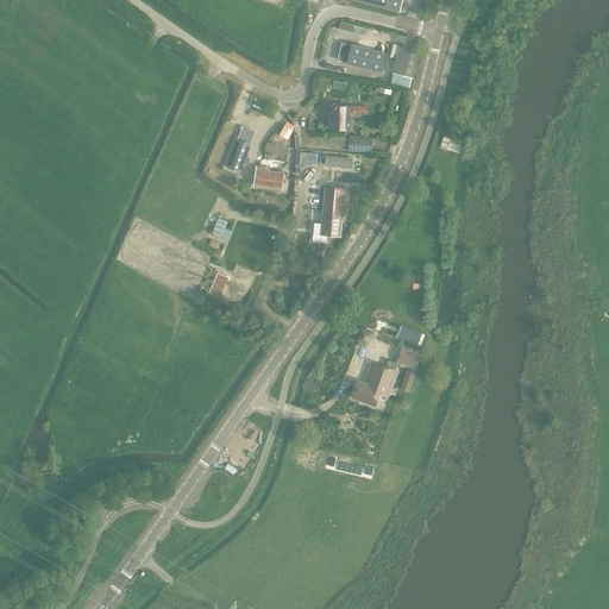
[(353,0),(400,12),(402,0),(353,0)]
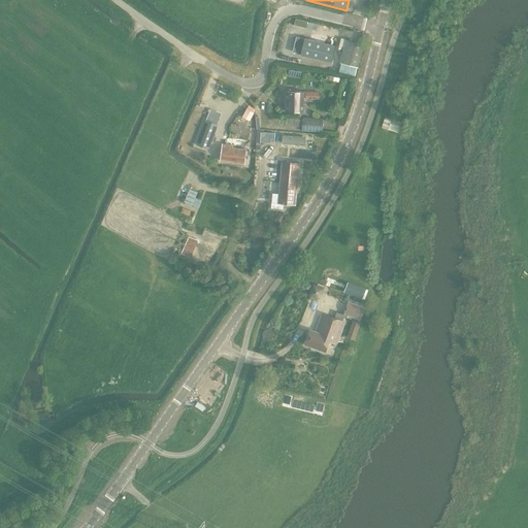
[(296,36),(293,53),(301,55),(304,38),(296,36)]
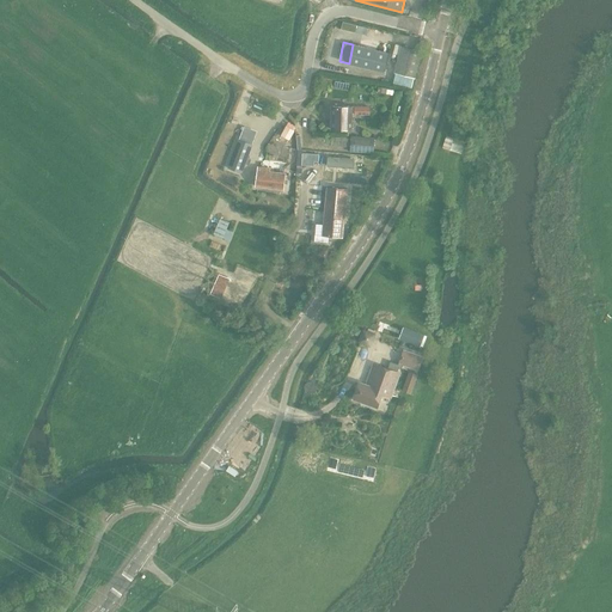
[(384,72),(389,54),(353,44),(349,63),(384,72)]
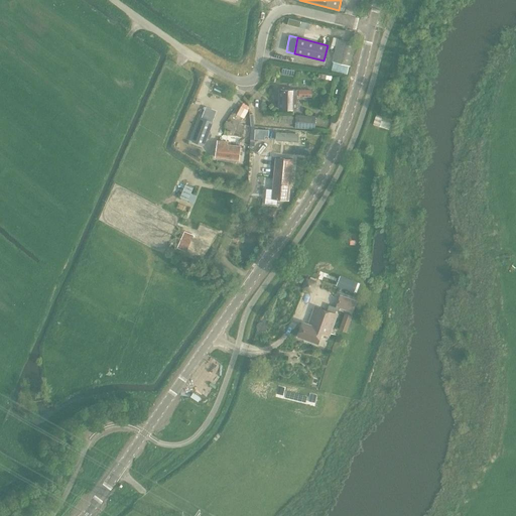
[(334,62),(332,71),(348,75),(350,67),(356,42),(350,41),(340,38),(334,62)]
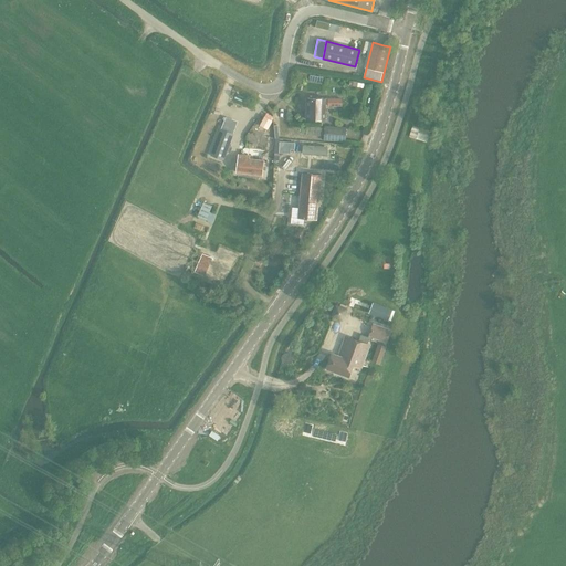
[(342,106),(342,100),(307,98),(306,119),(325,121),(325,104),(328,104),(328,106),(342,106)]
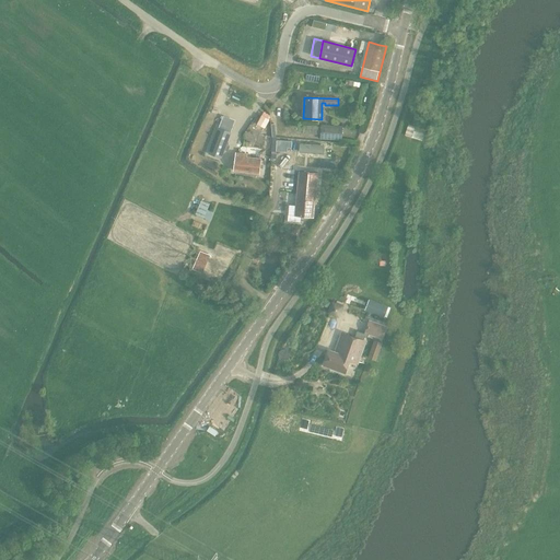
[(263,116),(257,125),(266,129),(270,120),(269,120),(263,116)]
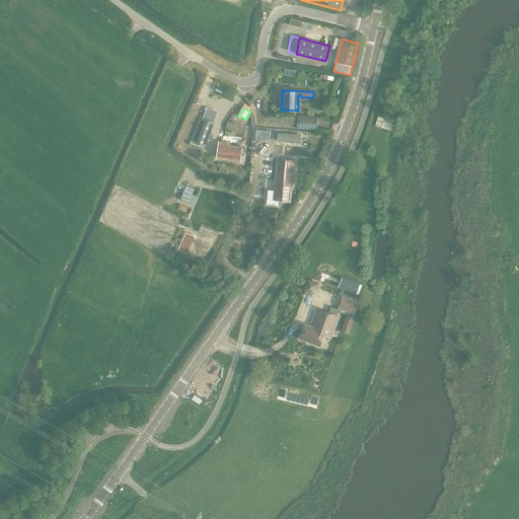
[(293,125),(294,117),(281,116),(281,125),(293,125)]
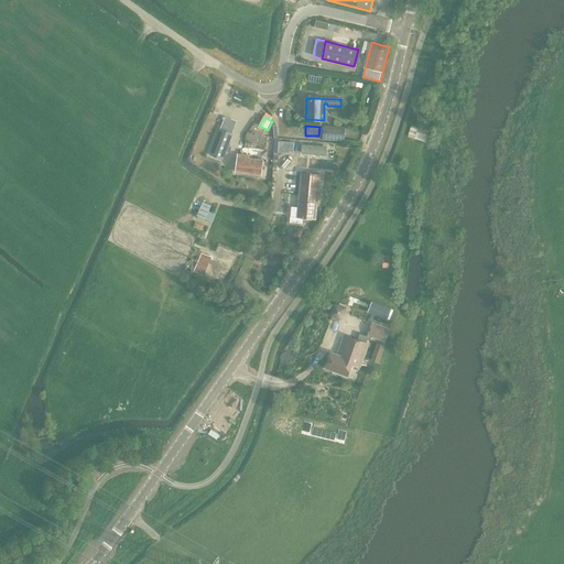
[(408,136),(425,142),(430,131),(412,126),(408,136)]
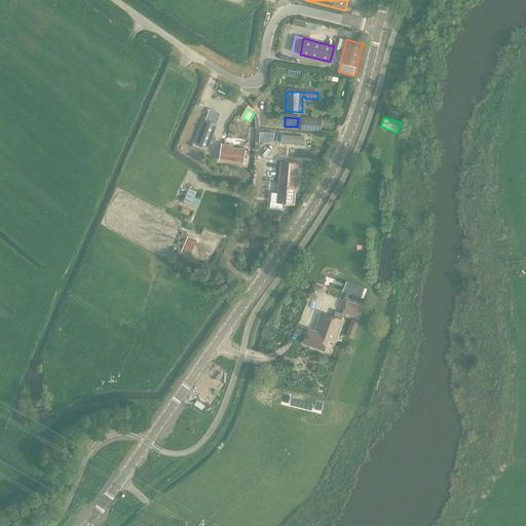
[(322,119),(302,118),(301,130),(321,132),(322,119)]
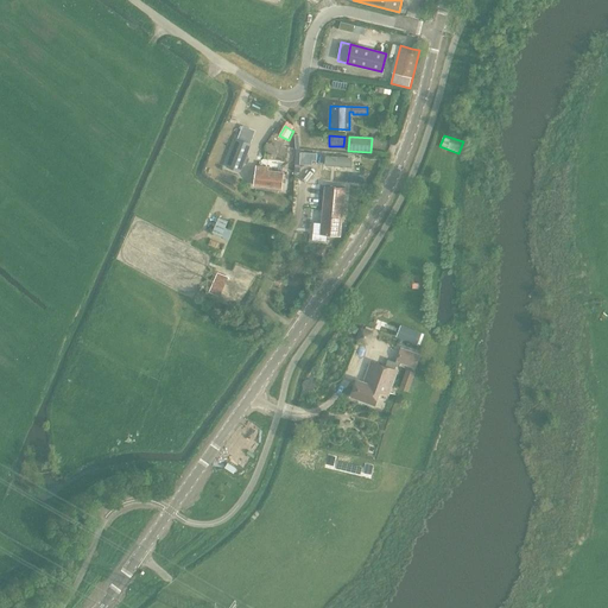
[(227,166),(240,172),(245,173),(248,163),(245,162),(251,144),(236,139),(227,166)]
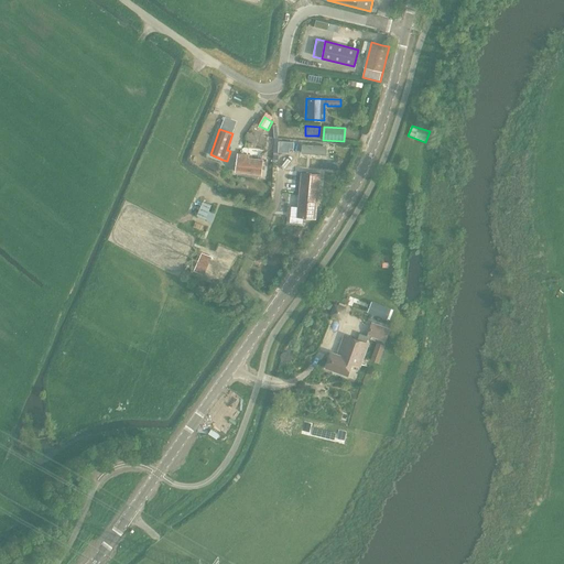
[(279,141),(278,152),(290,153),(293,150),(294,142),(279,141)]
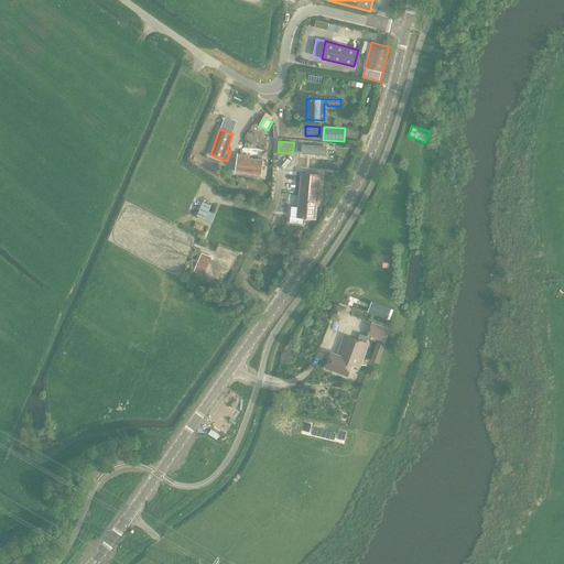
[(261,175),(263,160),(248,158),(248,155),(238,154),(236,172),(251,174),(261,175)]
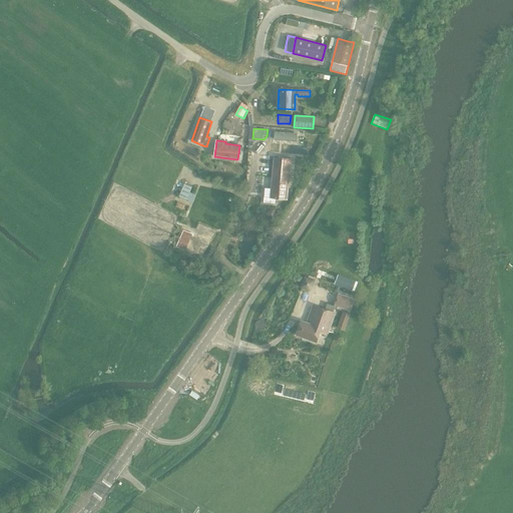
[(263,155),(262,173),(269,174),(271,156),(263,155)]
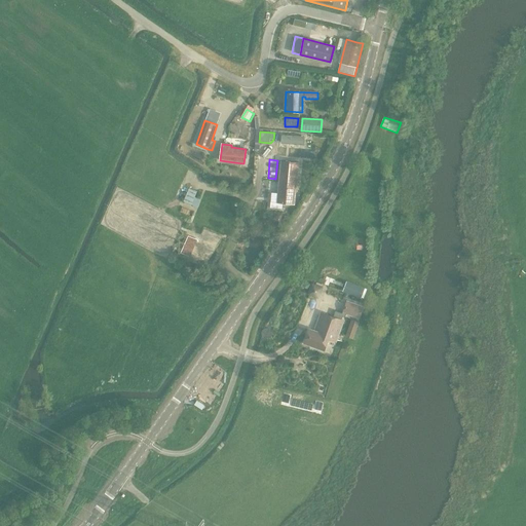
[(272,192),(270,208),(283,209),(283,202),(295,204),(298,162),(280,160),(277,193),(272,192)]
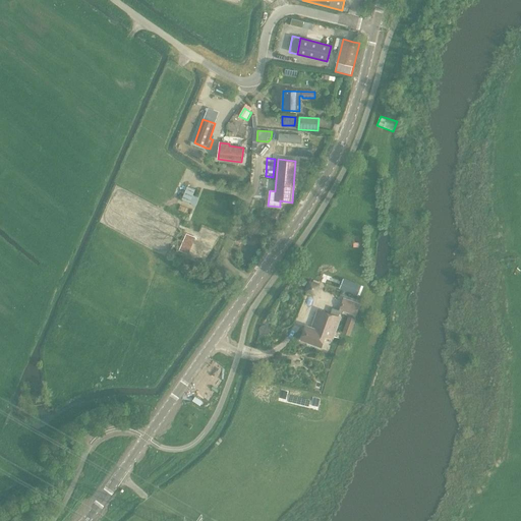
[(187,186),(182,199),(190,203),(195,190),(187,186)]
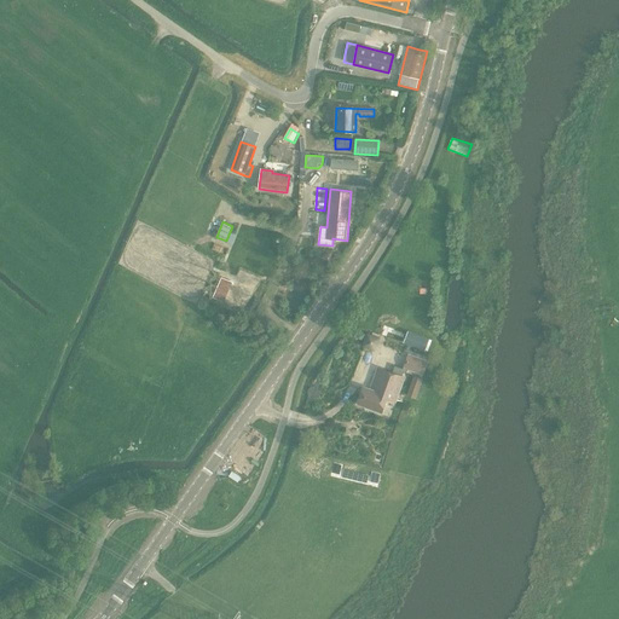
[(408,331),(403,342),(424,351),(429,340),(408,331)]
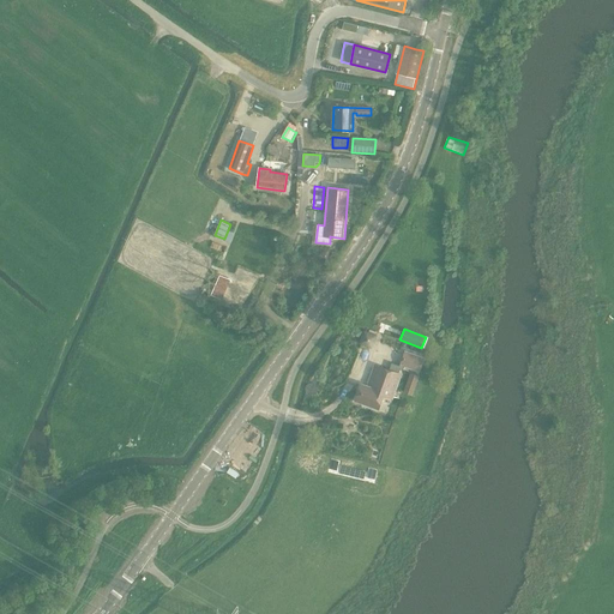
[(398,375),(398,374),(399,369),(403,371),(404,366),(419,371),(422,361),(404,354),(401,365),(402,365),(399,366),(392,363),(390,372),(377,367),(369,387),(361,385),(356,401),(377,408),(381,392),(391,396),(398,375)]
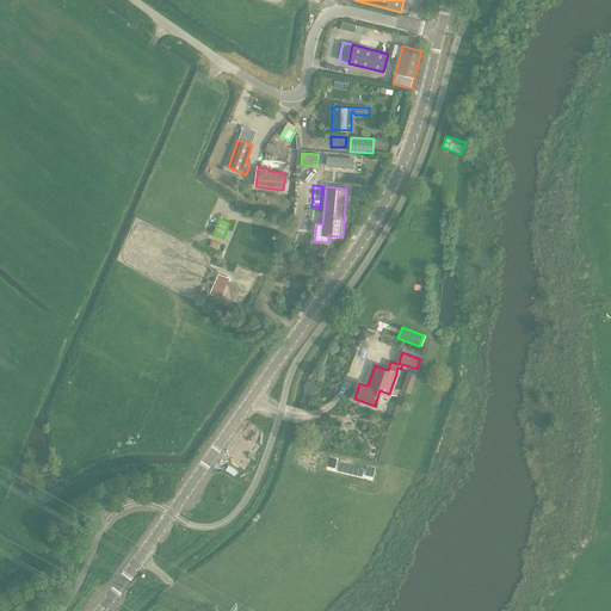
[(409,371),(402,390),(411,394),(418,374),(409,371)]
